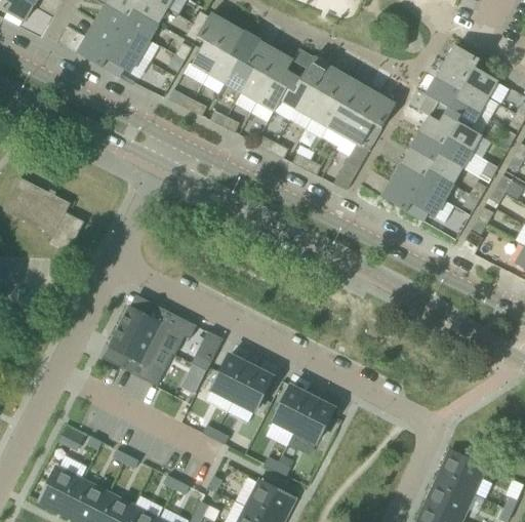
[(0,0),(0,7),(24,22),(33,5),(24,0),(0,0)]
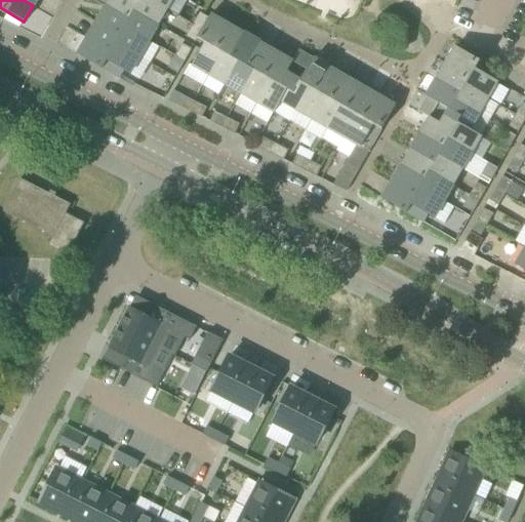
[(109,0),(107,4),(129,17),(134,9),(158,23),(167,7),(155,0),(139,0),(138,1),(136,0),(109,0)]
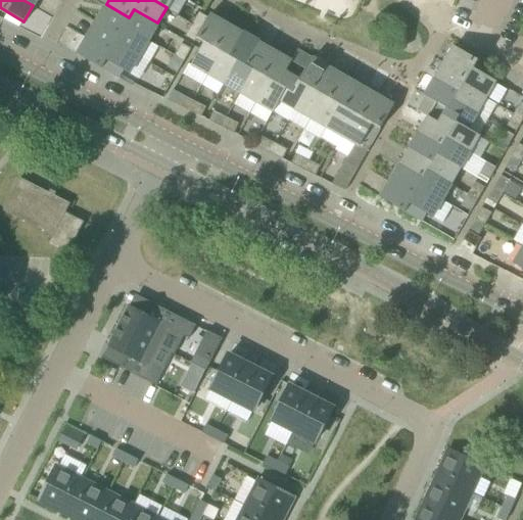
[(148,39),(157,22),(134,9),(129,17),(106,4),(97,20),(120,34),(125,26),(148,39)]
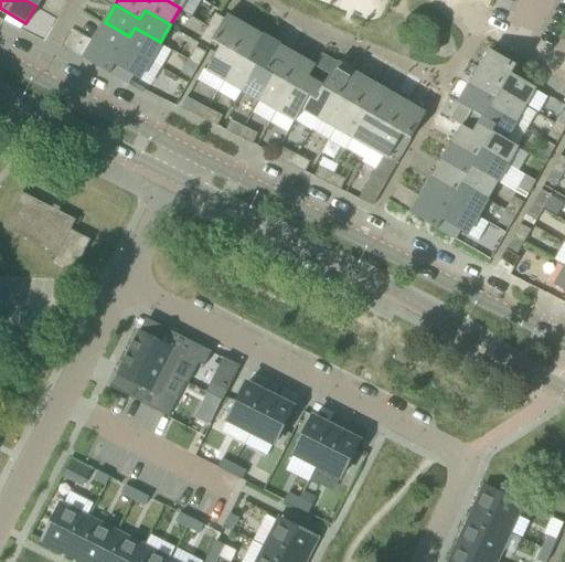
[(217,30),(225,17),(215,11),(208,24),(217,30)]
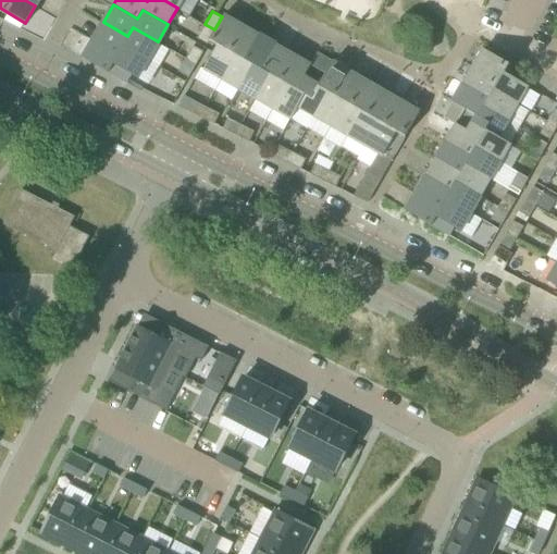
[(227,48),(242,23),(224,13),(222,16),(214,29),(210,39),(218,44),(205,68),(222,77),(236,53),(227,48)]
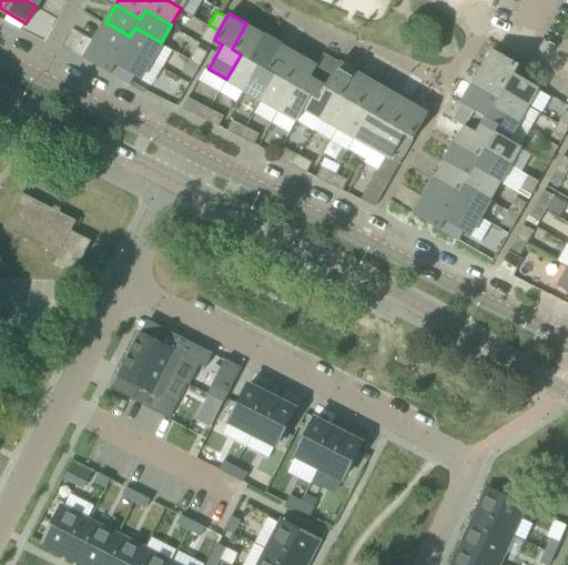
[(105,22),(94,39),(120,54),(125,46),(150,60),(161,42),(135,28),(130,37),(105,22)]
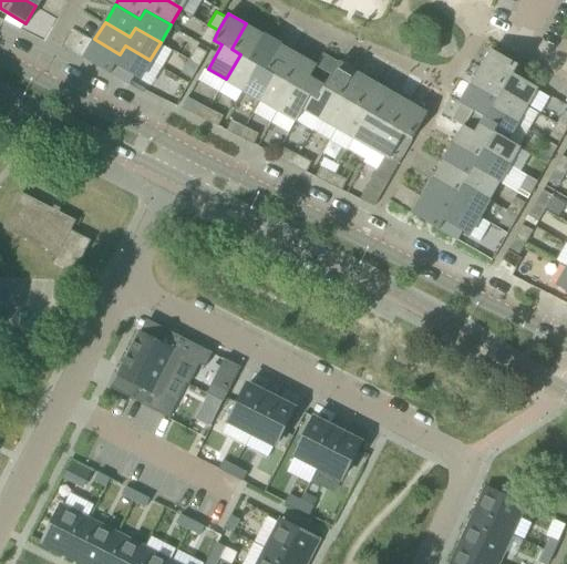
[(240,54),(226,79),(244,89),(258,64),(249,59),(264,33),(246,23),(232,49),(240,54)]
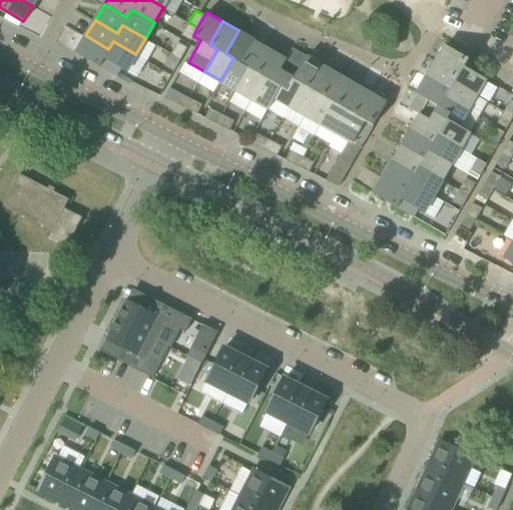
[(181,34),(185,36),(191,39),(193,36),(197,27),(188,22),(181,34)]
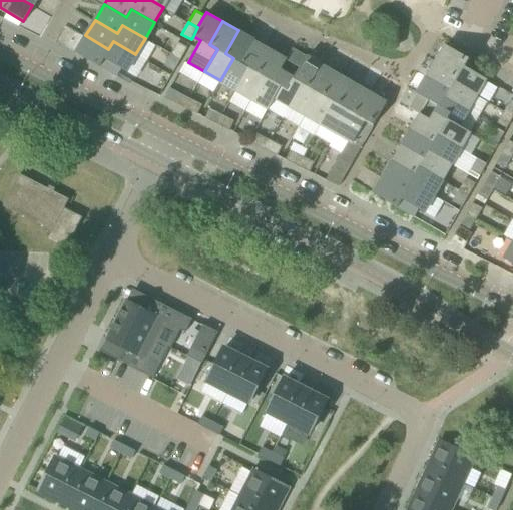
[(233,58),(220,80),(236,88),(248,67),(241,62),(253,39),(238,30),(225,53),(233,58)]
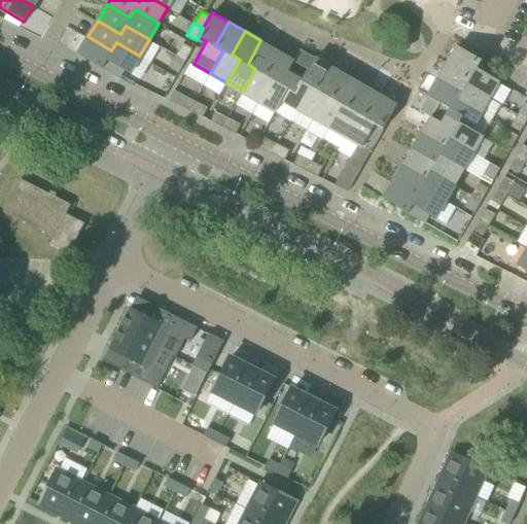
[(78,53),(110,72),(115,64),(130,72),(139,56),(116,42),(111,50),(88,36),(78,53)]
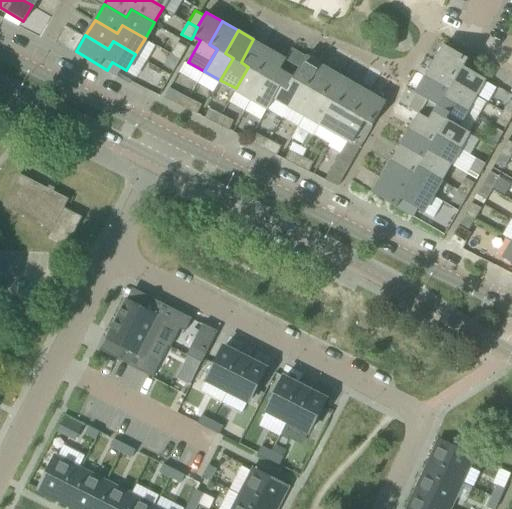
[(256,71),(269,48),(253,39),(241,62),(248,67),(236,88),(252,97),(264,76),(256,71)]
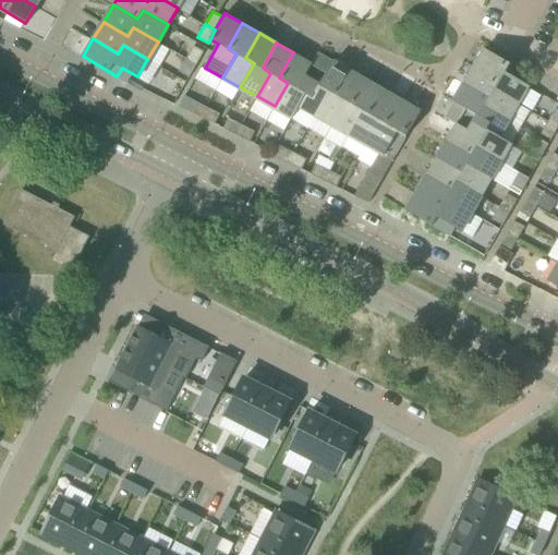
[(193,45),(186,57),(196,62),(203,50),(193,45)]
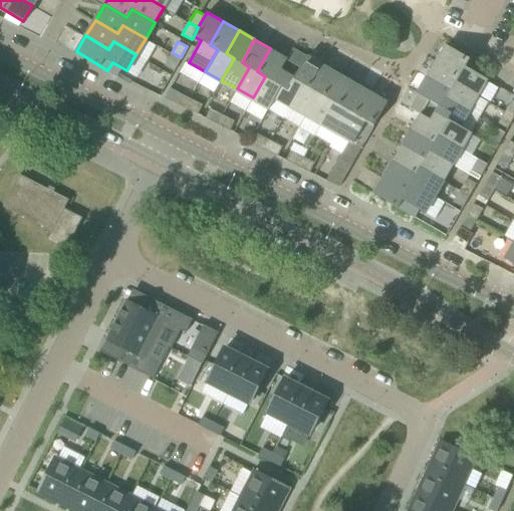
[(446,43),(436,60),(459,73),(455,81),(477,94),(487,77),(465,65),(470,57),(446,43)]
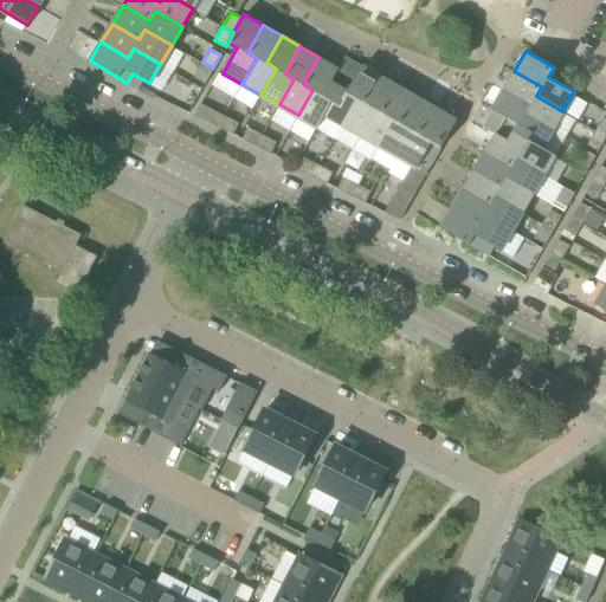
[(339,69),(318,57),(303,84),(313,90),(298,115),(318,127),(324,116),(323,115),(339,85),(331,81),(339,69)]
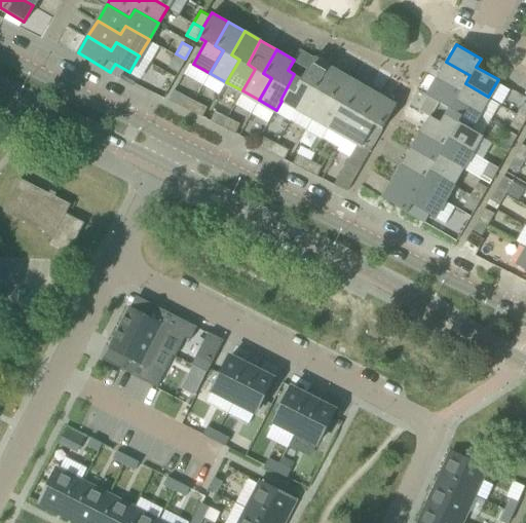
[(300,64),(307,68),(314,57),(306,51),(300,64)]
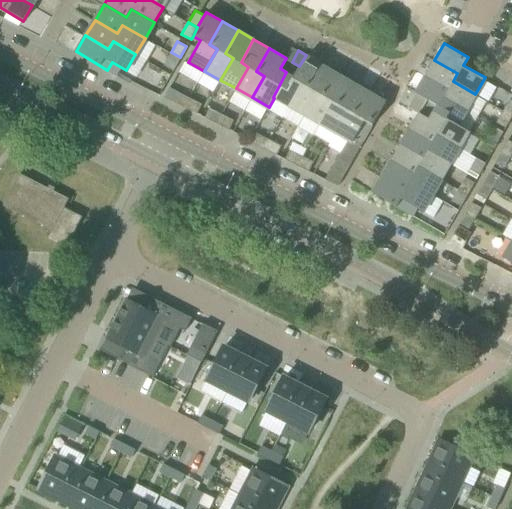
[(164,64),(173,69),(180,57),(171,52),(164,64)]
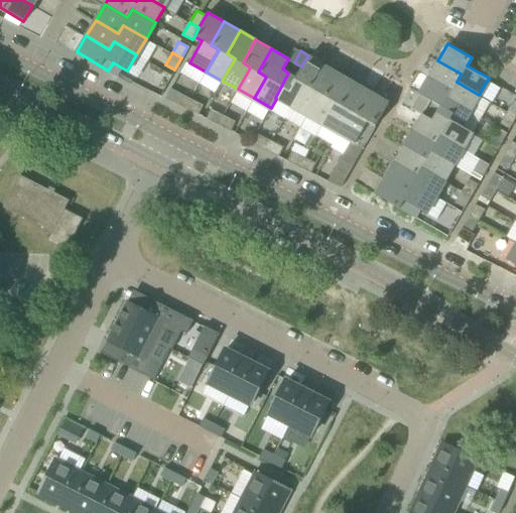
[(311,88),(325,65),(308,55),(301,67),(295,77),(288,73),(275,98),(276,99),(290,107),(304,84),(311,88)]
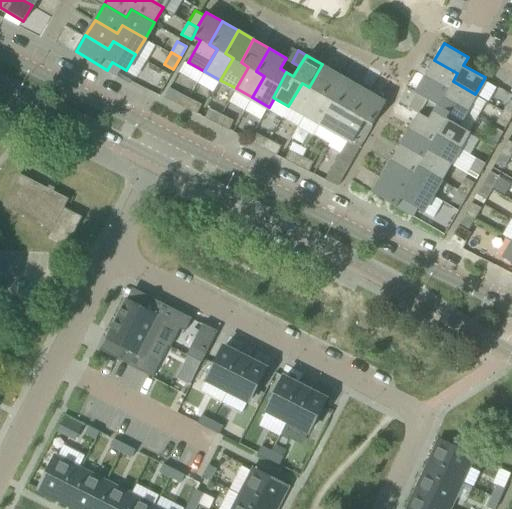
[(434,60),(425,75),(448,88),(444,96),(466,109),(475,94),(453,81),(457,73),(434,60)]
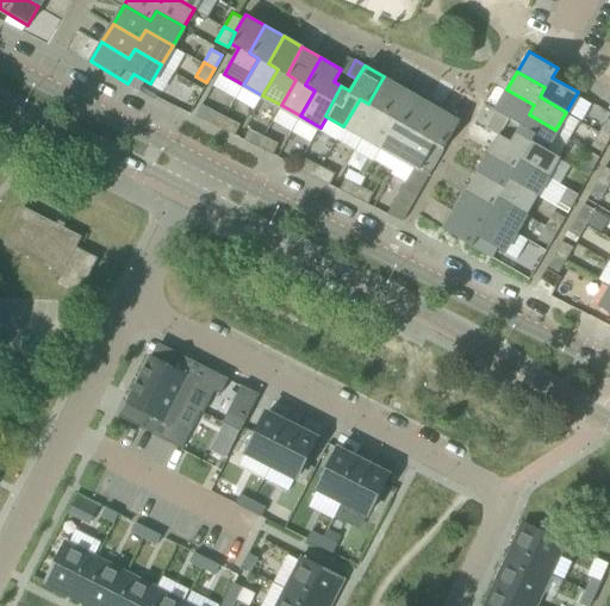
[(387,114),(403,87),(384,76),(368,104),(360,99),(343,126),(362,136),(378,110),(387,114)]
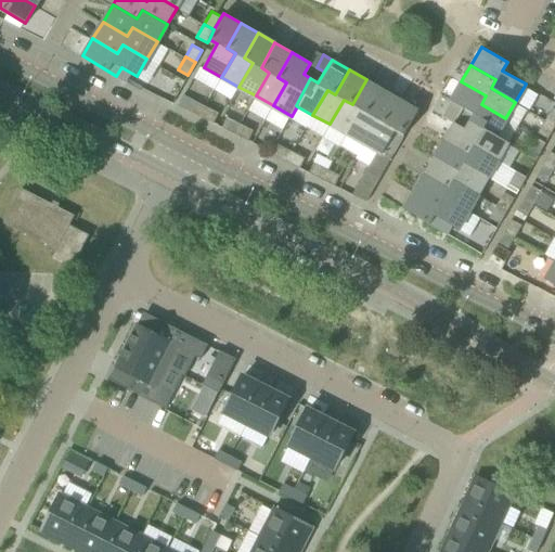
[(383,89),(366,79),(352,104),(344,100),(330,124),(347,135),(361,110),(369,114),(383,89)]
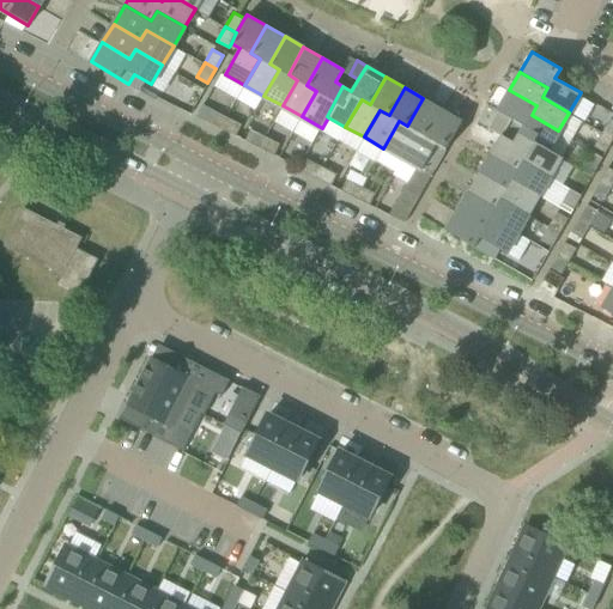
[(536,105),(509,90),(498,110),(525,125),(520,133),(548,148),(558,131),(532,115),(536,105)]
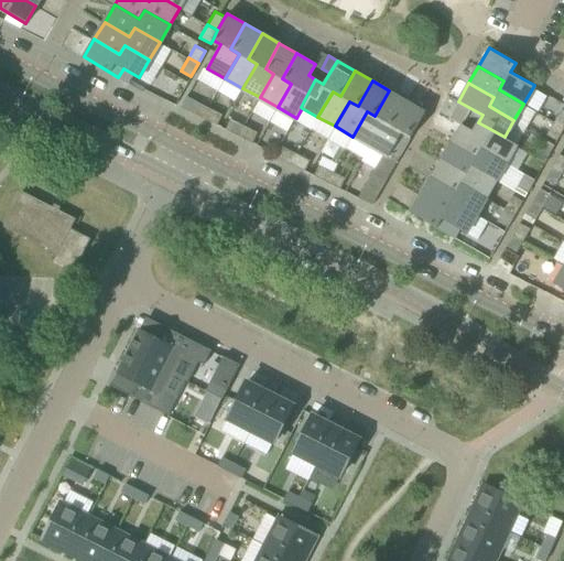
[(392,126),(407,100),(389,90),(375,116),(367,111),(353,137),(369,146),(383,121),(392,126)]
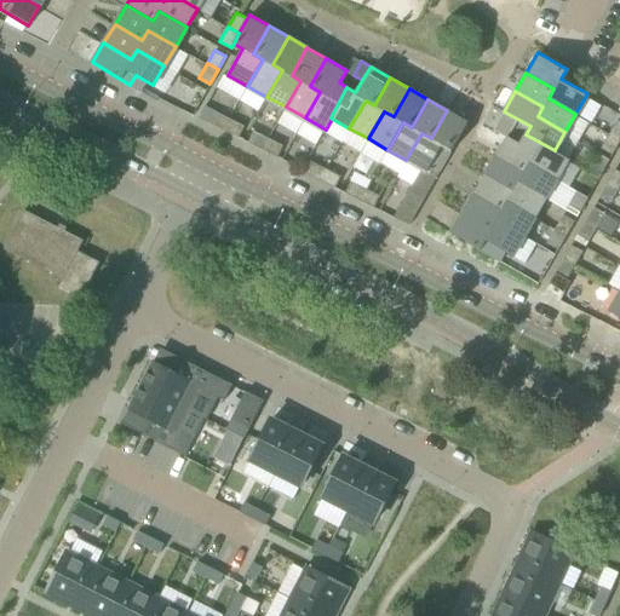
[(208,121),(223,130),(229,117),(214,110),(208,121)]
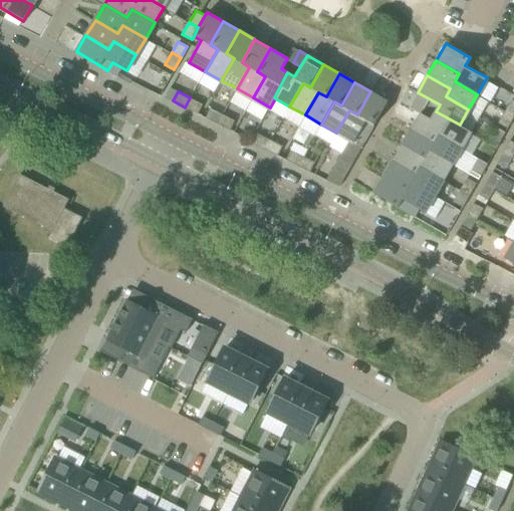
[(349,168),(388,101),(370,91),(357,114),(349,110),(336,133),(348,140),(337,160),(349,168)]
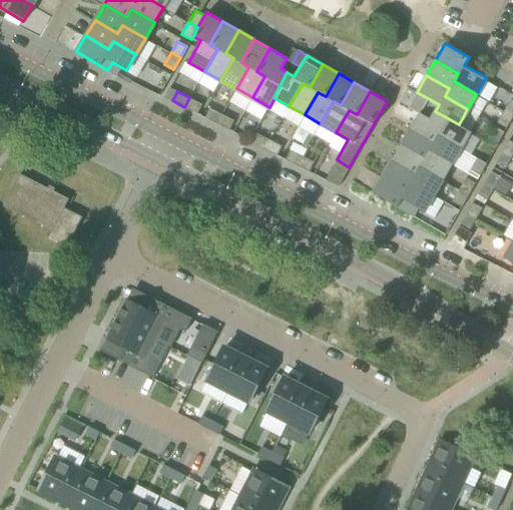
[(431,118),(435,111),(439,104),(417,92),(409,106),(420,113),(420,112),(431,118)]
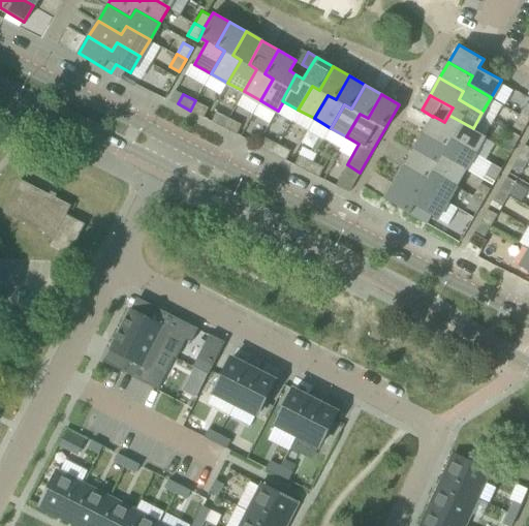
[(209,106),(195,100),(190,111),(204,117),(209,106)]
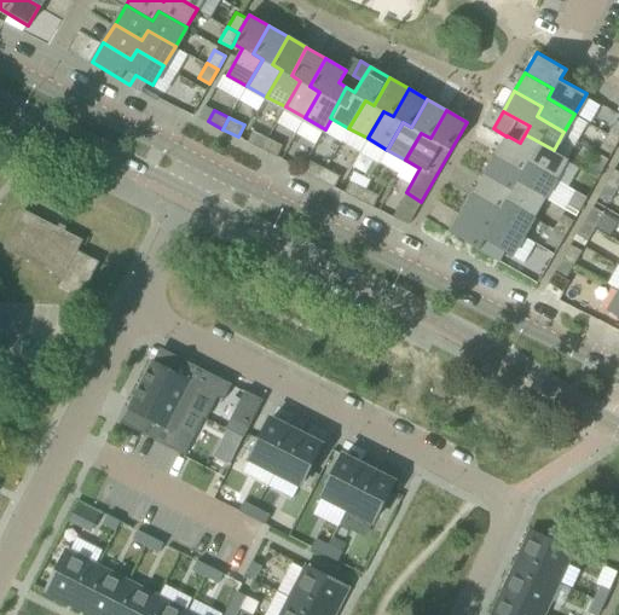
[(618,120),(615,117),(607,133),(618,139),(618,137),(618,120)]
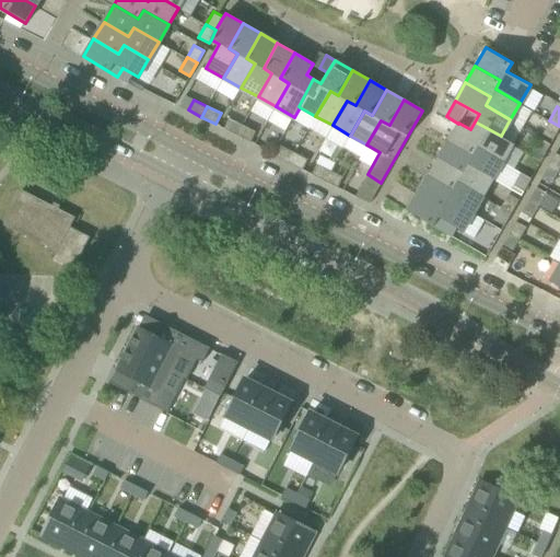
[(229,117),(224,128),(237,135),(242,124),(229,117)]
